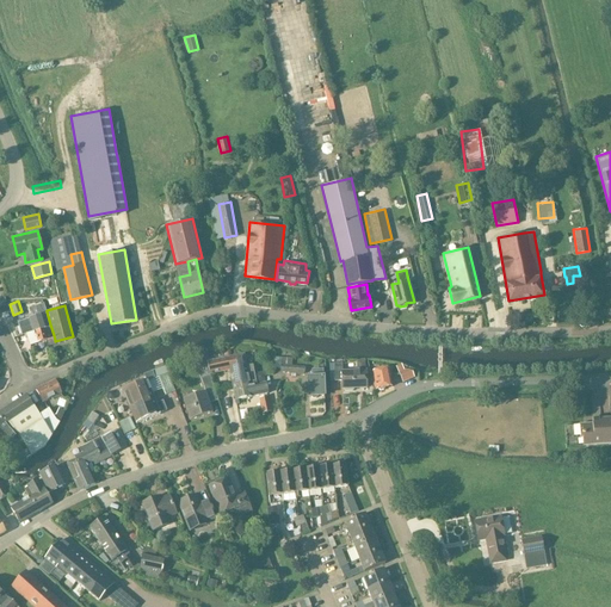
[(25,332),(50,324),(47,311),(42,313),(29,317),(18,321),(22,333),(25,332)]
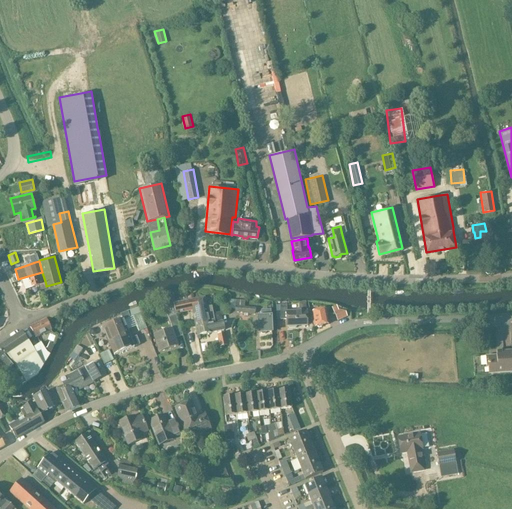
[(39,283),(45,281),(42,272),(21,278),(25,288),(33,286),(32,285),(39,283)]
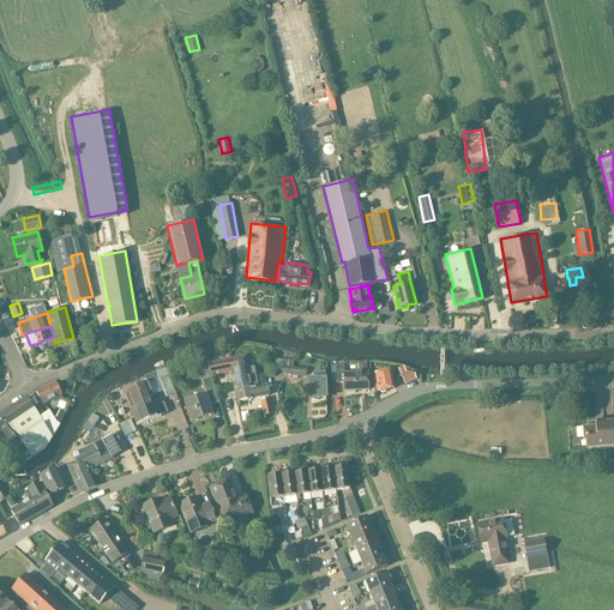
[(230,370),(234,386),(238,385),(238,388),(246,386),(246,382),(251,382),(251,385),(258,384),(253,364),(248,366),(246,354),(208,361),(210,374),(230,370)]
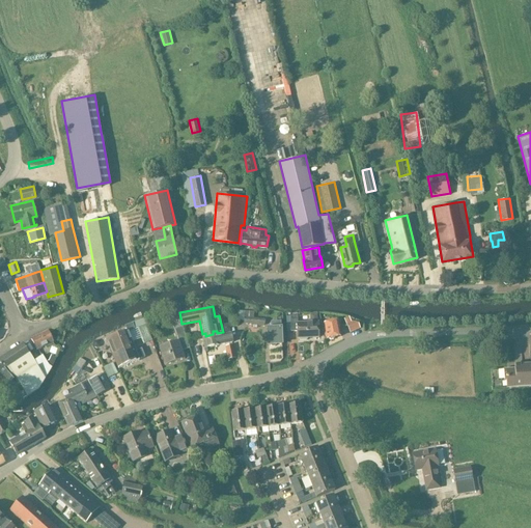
[(245,309),(245,315),(244,315),(244,322),(263,323),(264,316),(254,315),(254,309),(245,309)]
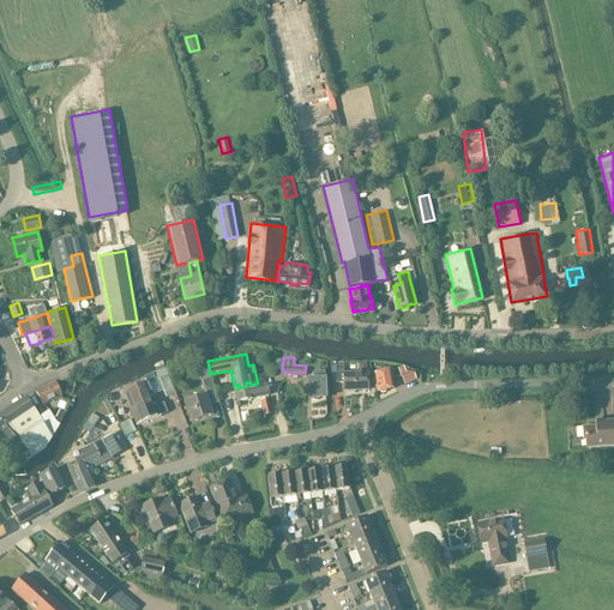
[(368,370),(344,372),(344,363),(336,363),(336,381),(339,381),(343,380),(344,388),(345,388),(347,391),(354,391),(355,388),(368,387),(368,370)]
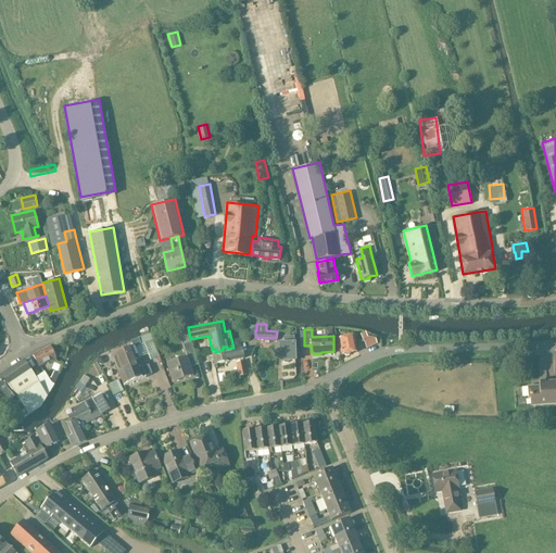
[(150,331),(138,336),(141,343),(144,342),(149,352),(151,359),(158,356),(160,355),(153,339),(151,332),(151,331),(150,331)]
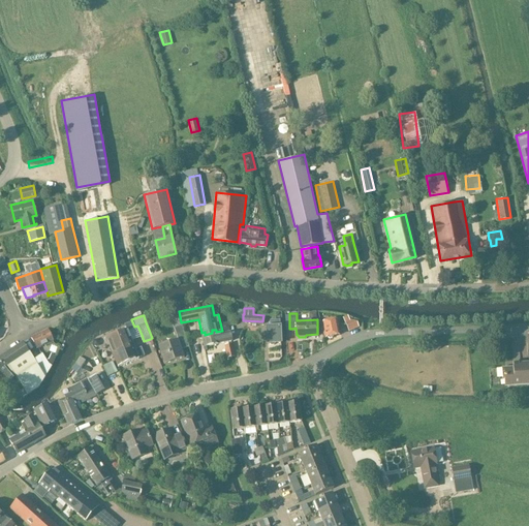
[(348,330),(359,326),(358,320),(345,316),(344,317),(347,325),(348,330)]
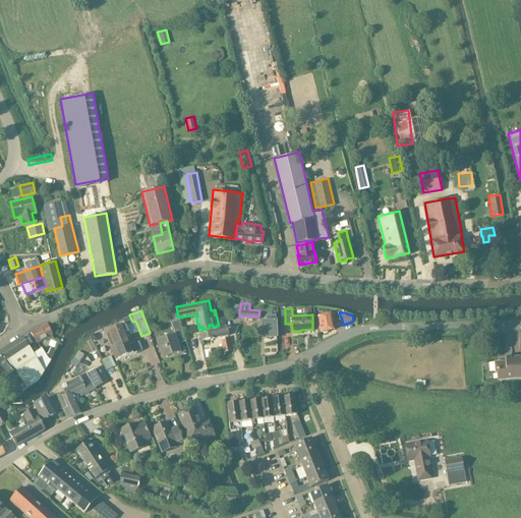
[(331,312),(319,315),(321,330),(323,330),(325,331),(328,331),(329,329),(334,328),(331,312)]
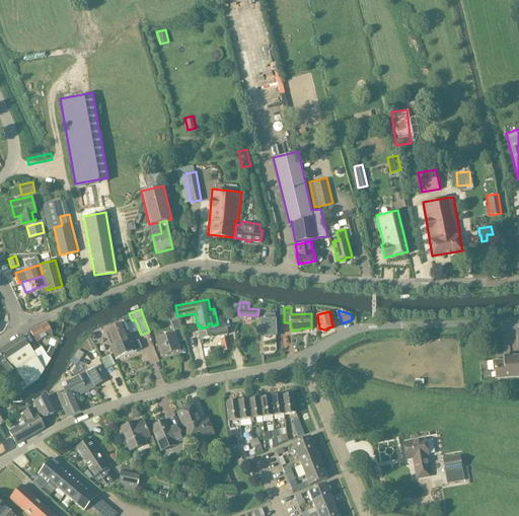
[(276,335),(275,318),(275,312),(265,312),(265,318),(262,319),(263,335),(265,335),(266,337),(269,337),(270,335),(276,335)]
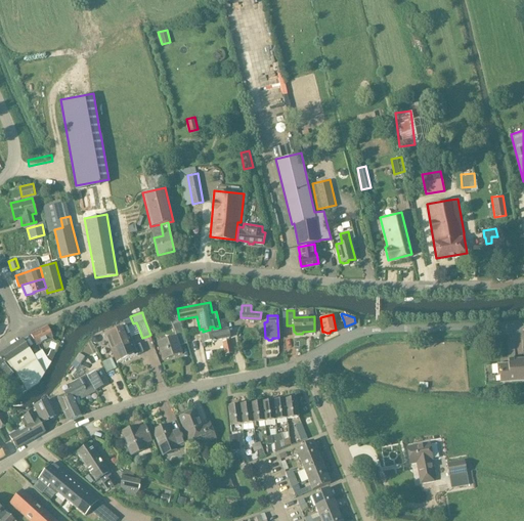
[(130,316),(123,319),(126,324),(127,326),(133,323),(130,316)]
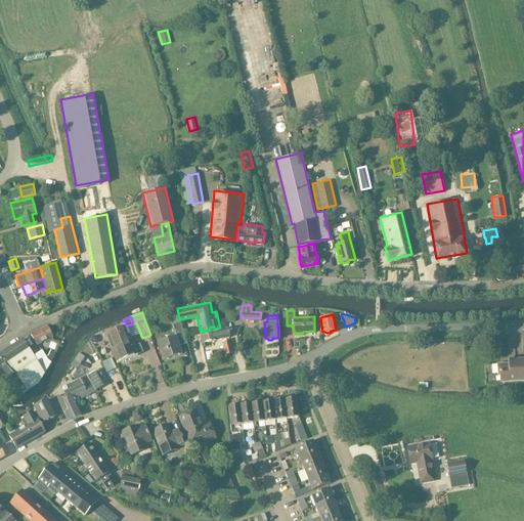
[(172,322),(176,335),(157,341),(163,358),(182,352),(179,344),(187,342),(180,320),(172,322)]
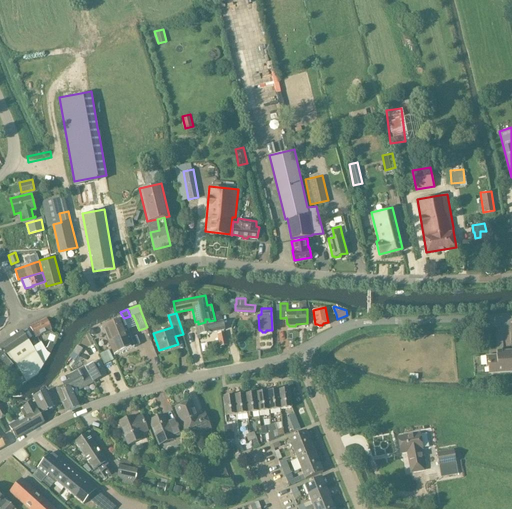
[(52,331),(51,328),(52,328),(46,316),(29,324),(35,335),(44,331),(45,335),(52,331)]
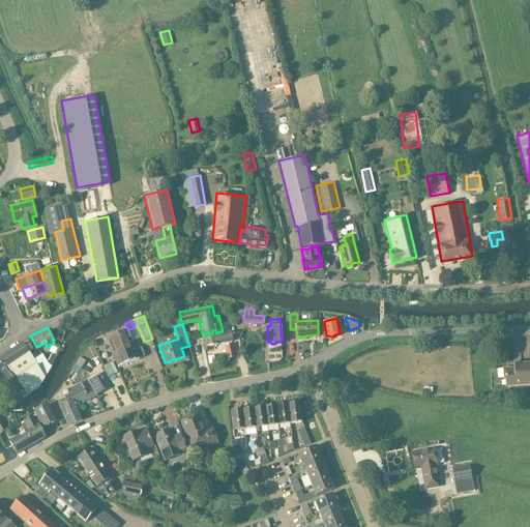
[(136,349),(129,333),(128,329),(127,328),(107,337),(118,366),(139,357),(139,356),(145,354),(142,346),(136,349)]
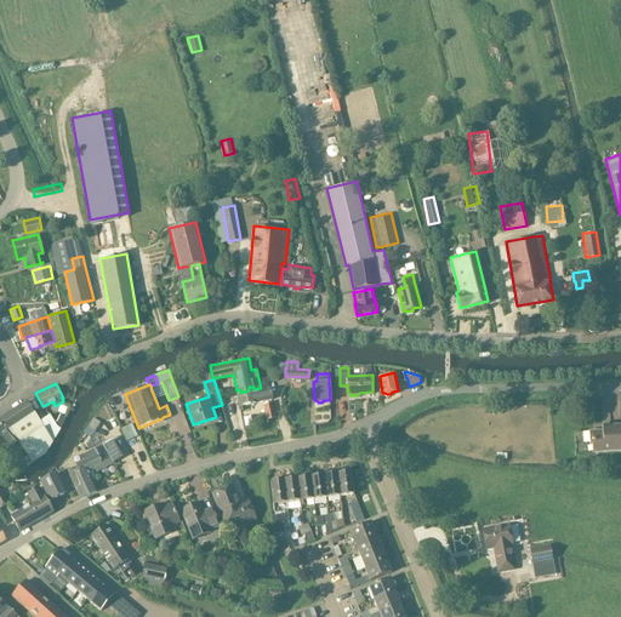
[(261,389),(261,388),(254,389),(254,387),(249,387),(249,390),(240,393),(240,389),(237,390),(239,404),(262,399),(273,398),(271,387),(261,389)]
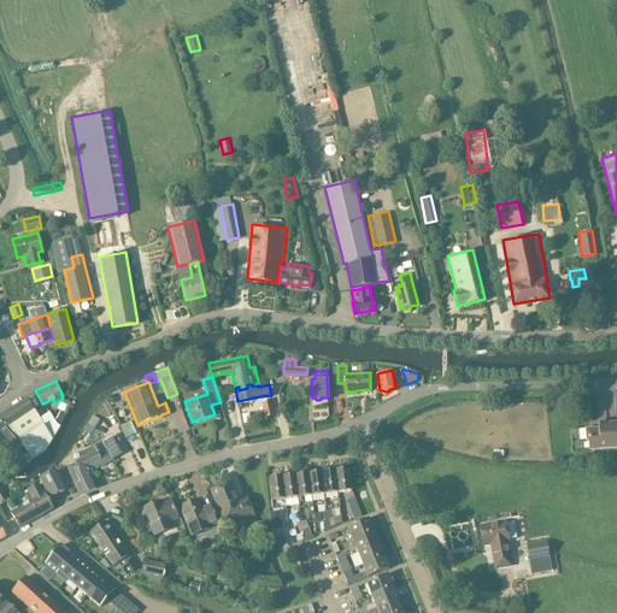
[(17,437),(19,438),(42,423),(39,417),(25,396),(0,413),(0,432),(1,431),(11,444),(12,444),(11,442),(17,437)]
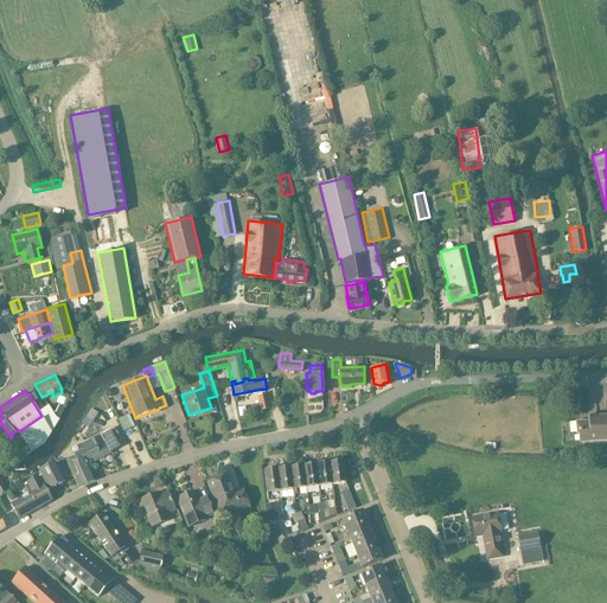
[(259,393),(261,408),(269,406),(266,391),(259,393)]
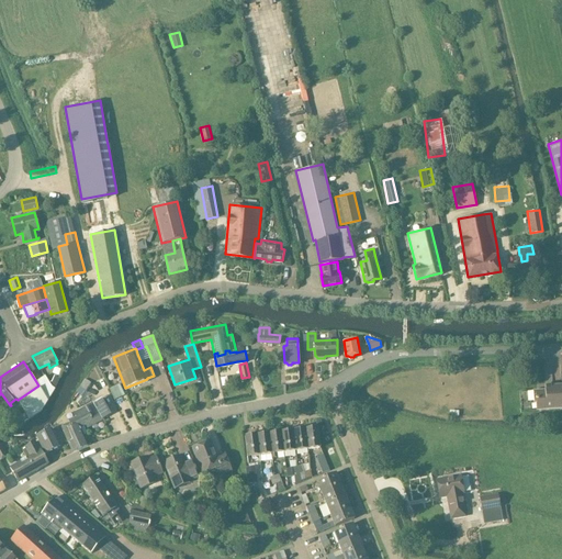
[(48,398),(55,387),(52,384),(49,381),(45,373),(35,380),(38,386),(18,400),(25,412),(22,414),(25,420),(42,410),(48,399),(48,398)]
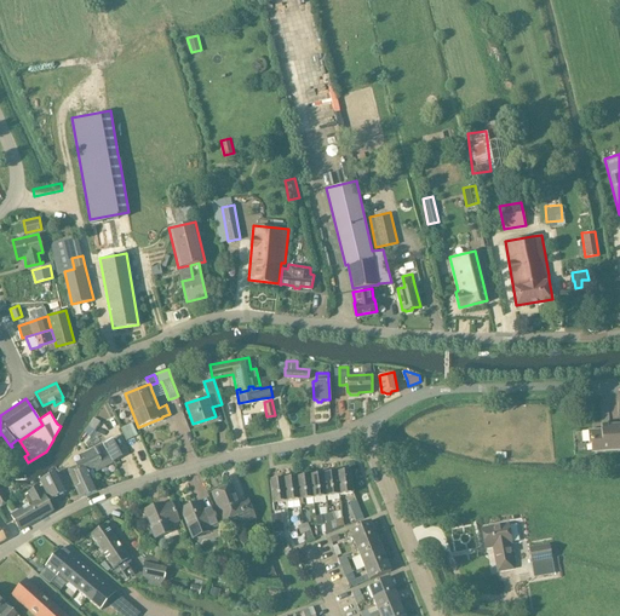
[(57,419),(55,420),(57,424),(61,426),(65,415),(59,413),(57,419)]
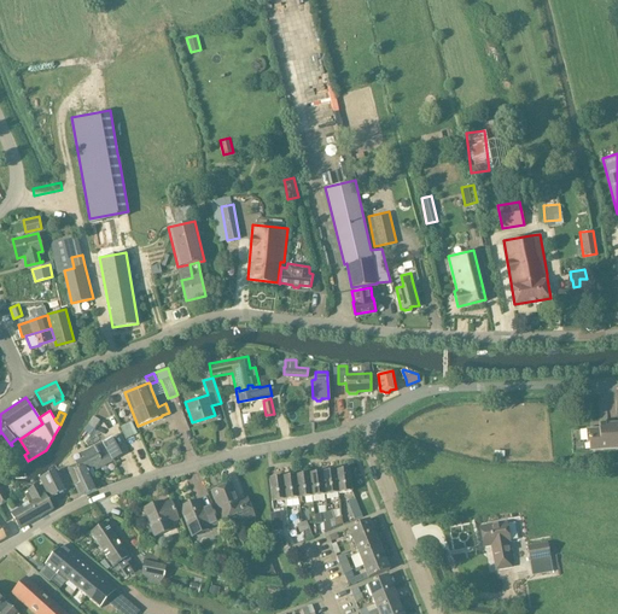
[(94,427),(100,419),(93,414),(88,422),(94,426),(94,427)]
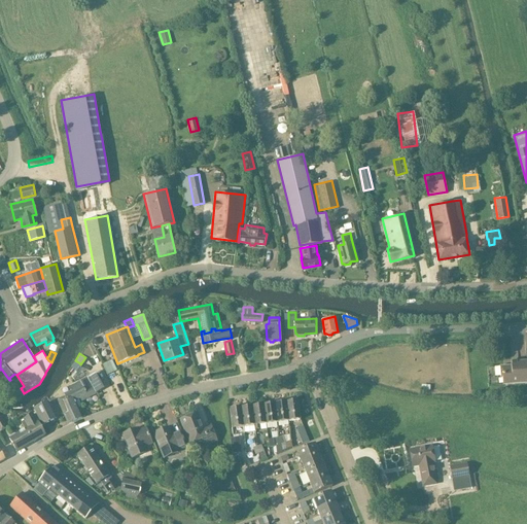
[(526,358),(518,359),(518,362),(499,364),(500,378),(502,378),(502,384),(526,381),(526,358)]
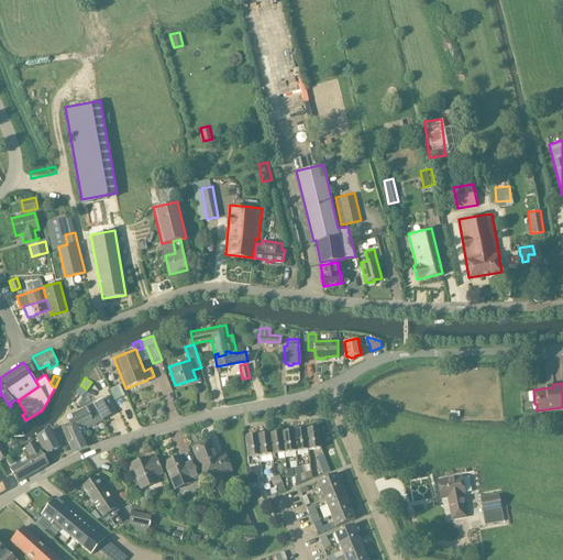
[(0,414),(10,406),(1,394),(0,395),(0,414)]
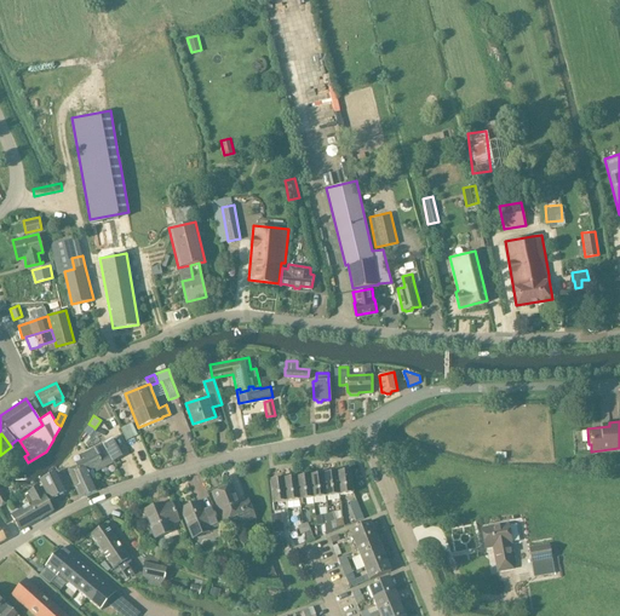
[(102,442),(109,455),(113,461),(122,455),(112,436),(102,442)]
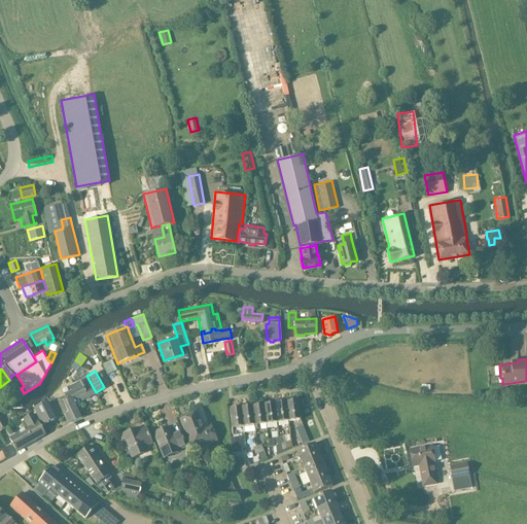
[(86,376),(79,379),(83,385),(82,386),(85,391),(93,387),(86,376)]
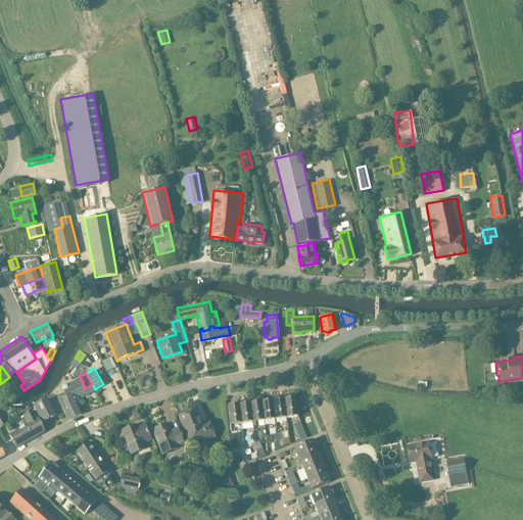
[(83,382),(79,376),(67,381),(69,386),(75,395),(79,393),(81,396),(87,393),(85,388),(82,383),(83,382)]
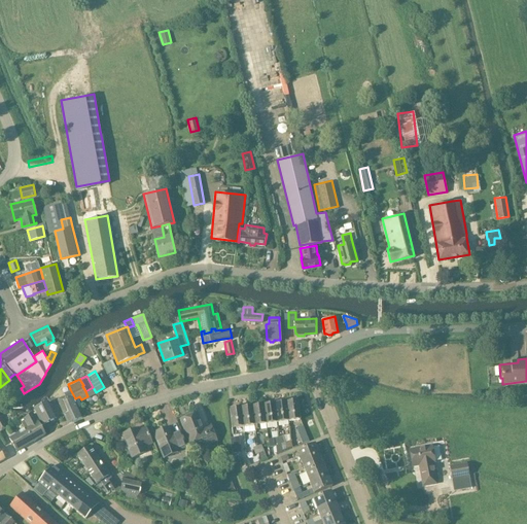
[(75,398),(70,389),(64,392),(65,394),(57,398),(67,422),(82,416),(75,398)]
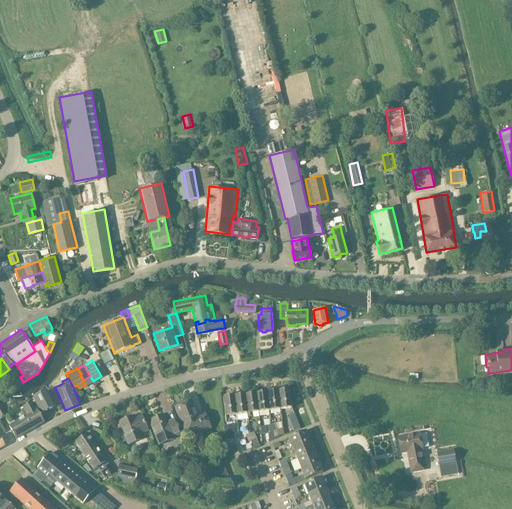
[(289,387),(278,388),(280,407),(292,406),(289,387)]
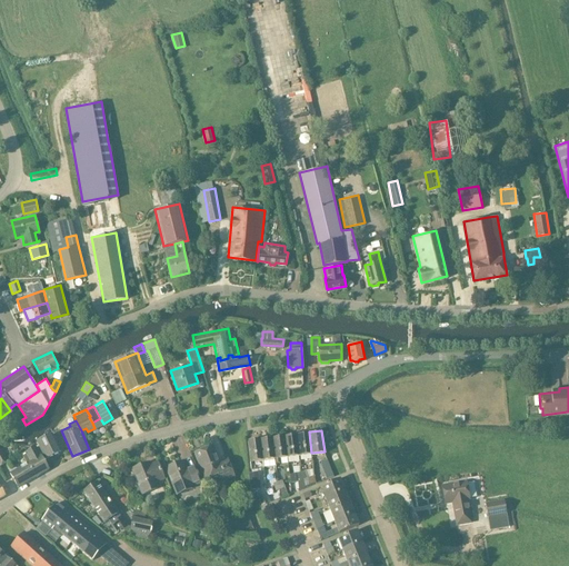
[(299,454),(311,453),(309,432),(297,434),(299,454)]
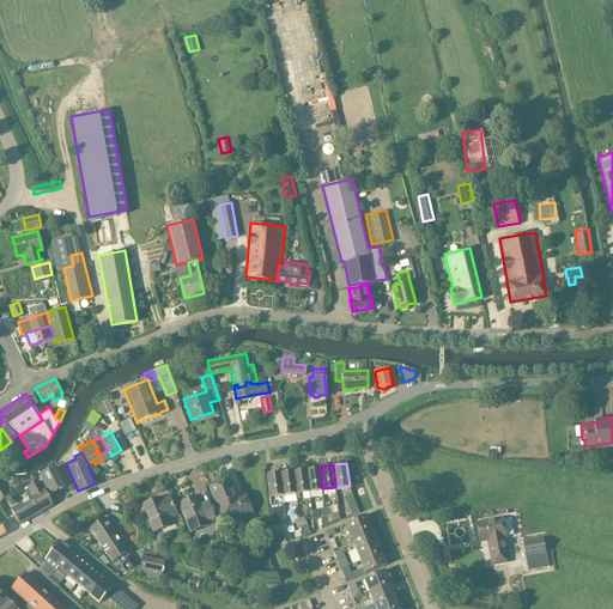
[(56,466),(40,473),(49,492),(66,483),(56,466)]
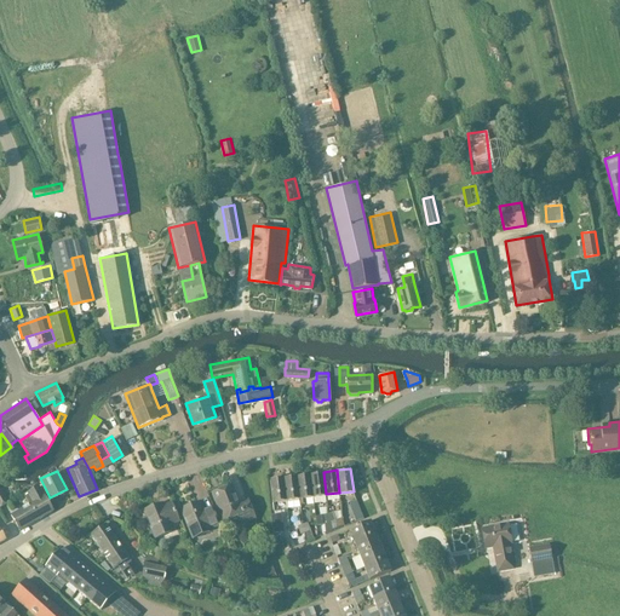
[(313,496),(326,494),(323,472),(310,473),(313,496)]
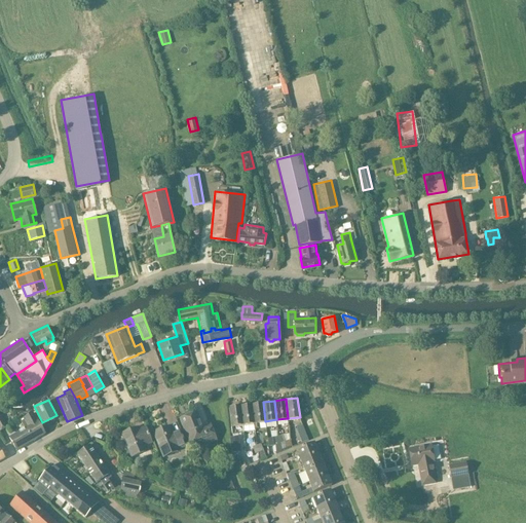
[(260,426),(259,421),(265,421),(263,402),(252,403),(254,422),(255,426),(260,426)]
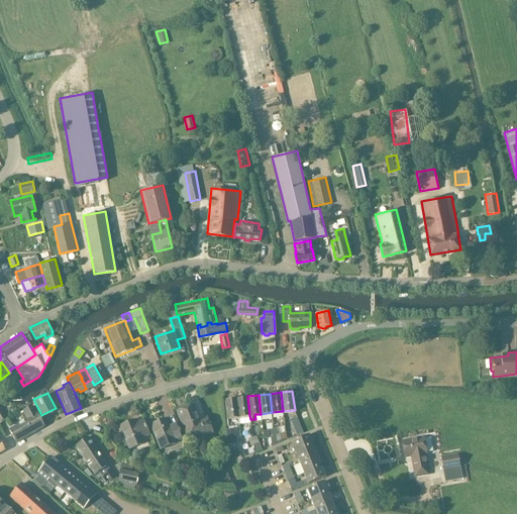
[(238,416),(249,415),(247,396),(236,398),(238,416)]
